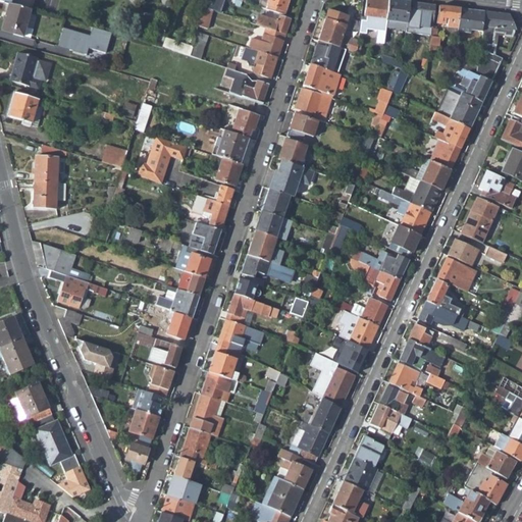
[(205,1),(203,8),(213,12),(215,12),(218,0),(205,0),(205,1)]
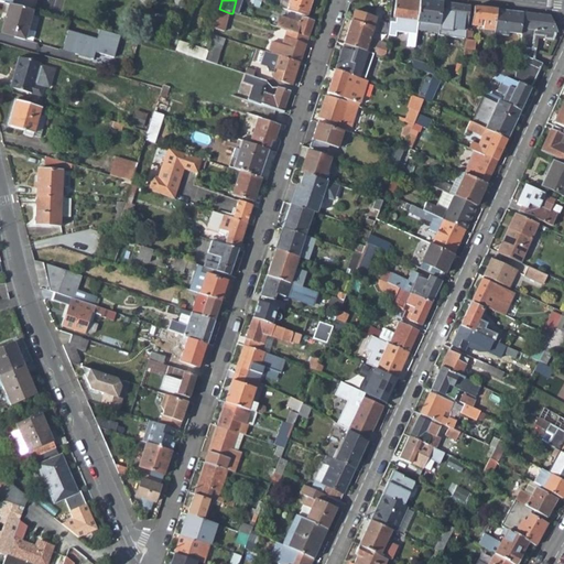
[(281,0),(278,9),(305,18),(311,0),(290,0),(290,3),(281,0)]
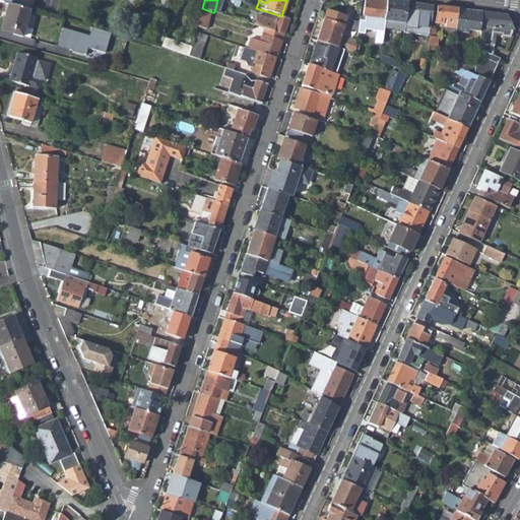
[(359,21),(358,30),(365,31),(366,23),(377,24),(376,30),(383,31),(383,27),(384,20),(387,0),(385,0),(365,0),(364,15),(366,16),(366,18),(360,17),(359,21)]
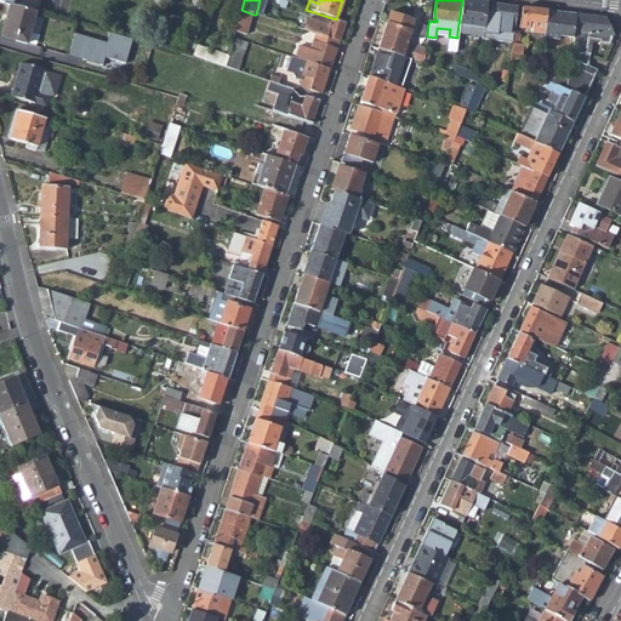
[(462,0),(459,24),(484,28),(485,24),(486,10),(488,4),(462,0)]
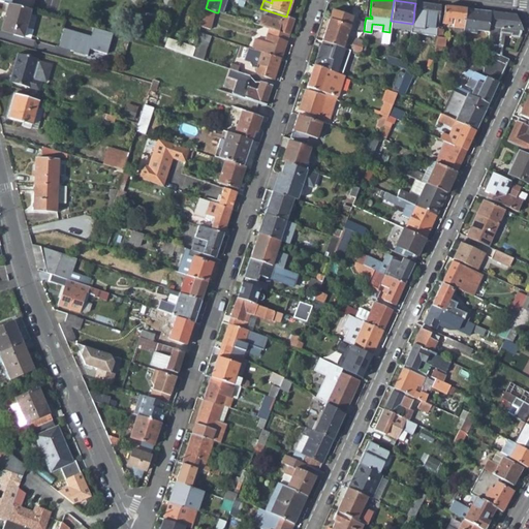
[(411,31),(411,33),(426,35),(427,27),(438,29),(439,24),(441,6),(418,3),(418,9),(414,8),(413,21),(412,24),(411,31)]
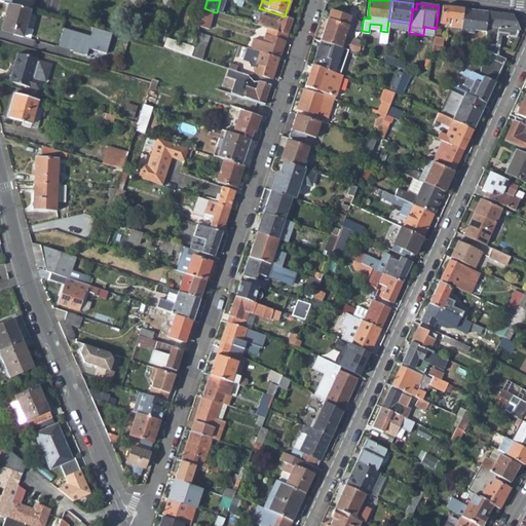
[(8,5),(0,32),(23,38),(30,10),(8,4),(8,5)]
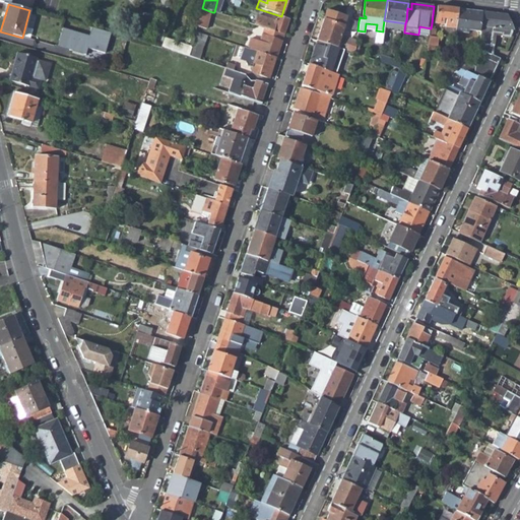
[(438,7),(436,18),(447,19),(446,27),(455,29),(458,9),(438,7)]
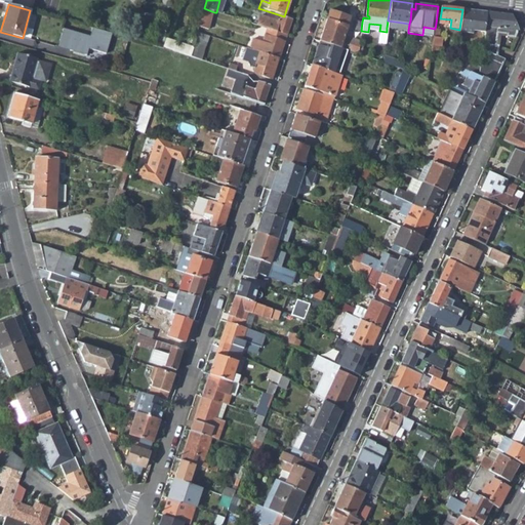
[(204,8),(197,31),(210,35),(211,30),(208,29),(214,12),(204,8)]
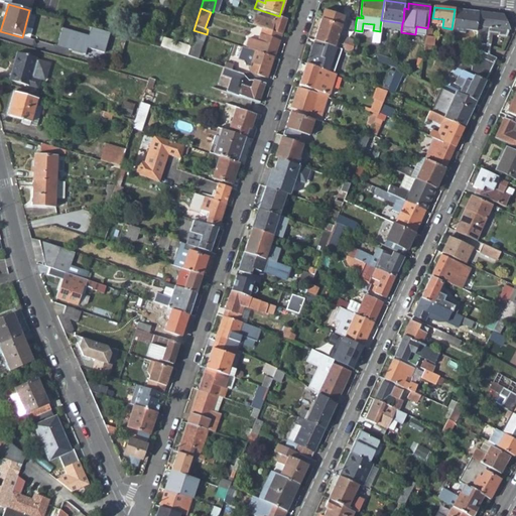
[(452,29),(452,31),(465,33),(465,31),(477,33),(479,12),(455,9),(452,29)]
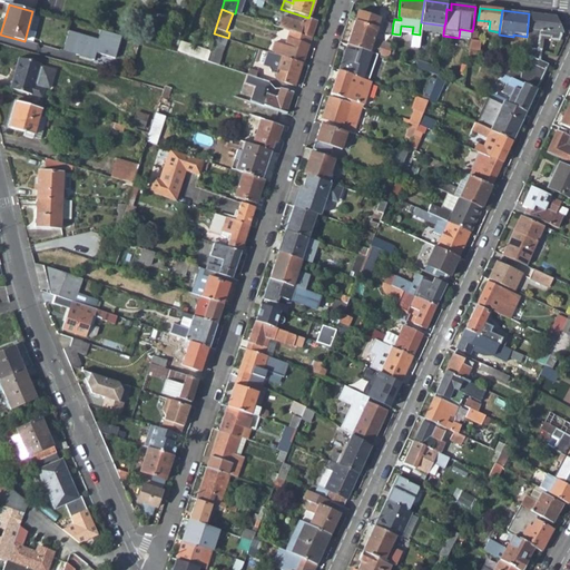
[(356,22),(349,45),(360,49),(379,55),(393,60),(393,53),(392,45),(380,40),(376,48),(373,47),(382,19),(360,11),(356,22)]
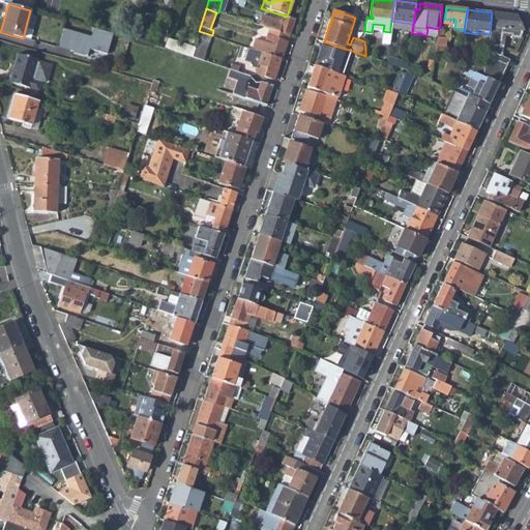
[(490,34),(488,51),(498,55),(504,42),(501,42),(502,30),(520,33),(524,27),(511,16),(492,12),(490,34)]
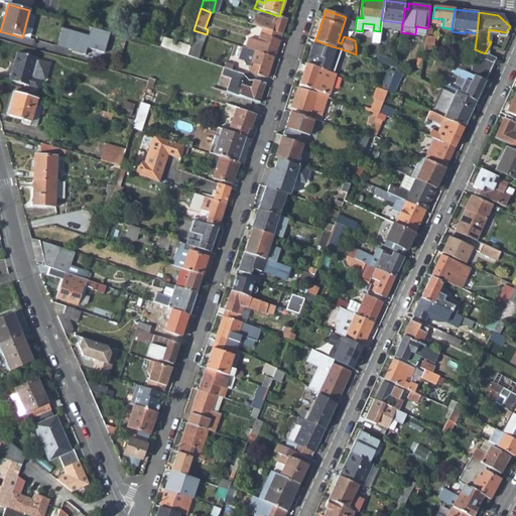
[(255,16),(252,26),(262,29),(281,36),(286,21),(269,16),(268,21),(255,16)]
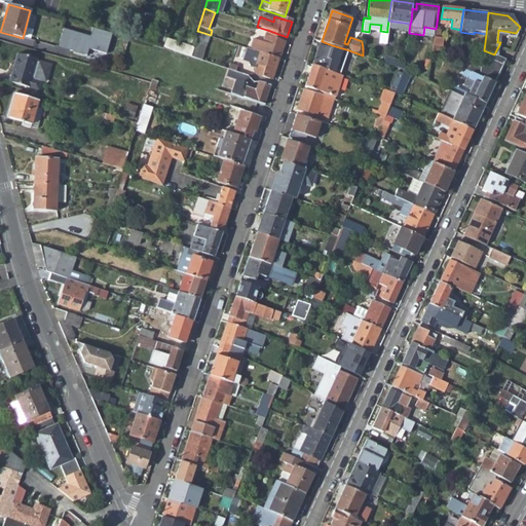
[(388,21),(387,28),(409,31),(410,24),(388,21)]
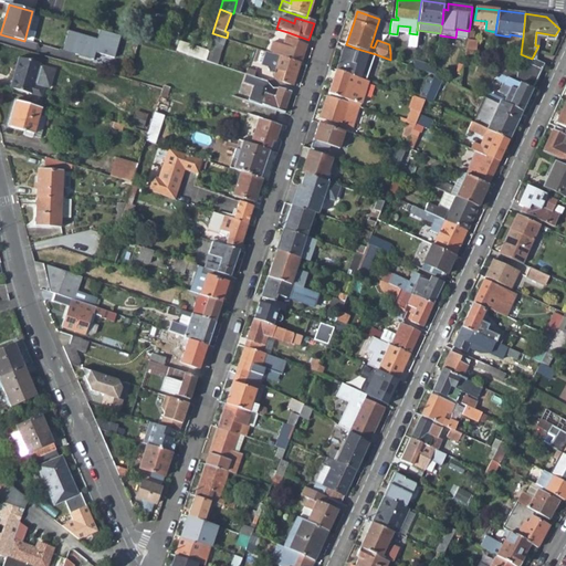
[(469,32),(468,44),(478,45),(479,35),(474,34),(475,27),(470,25),(469,31),(469,32)]
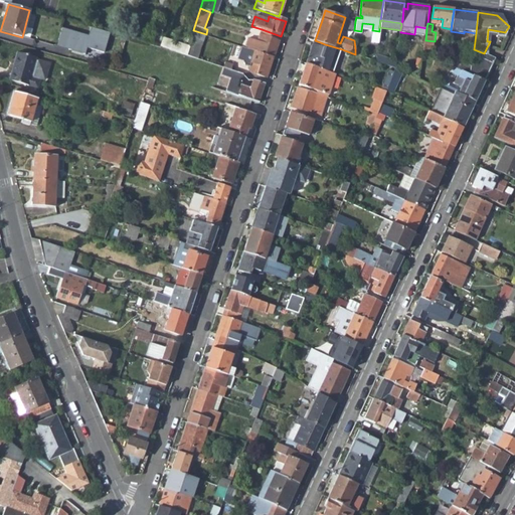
[(442,27),(441,34),(448,35),(449,37),(451,37),(451,31),(451,29),(442,27)]
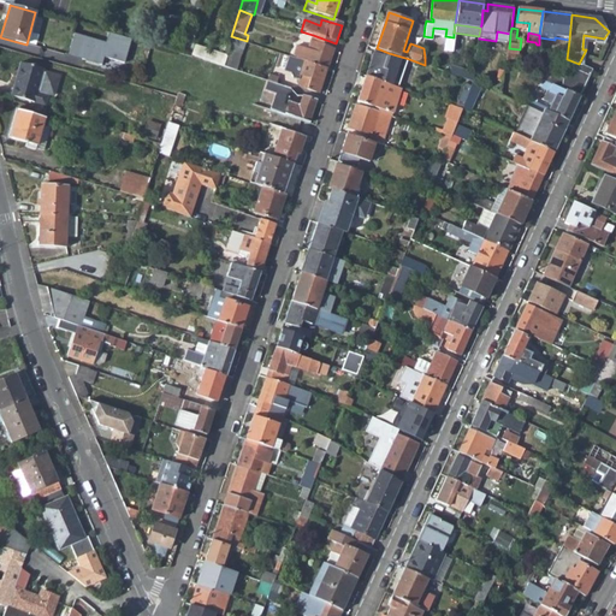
[(71,49),(88,53),(92,37),(73,34),(71,49)]
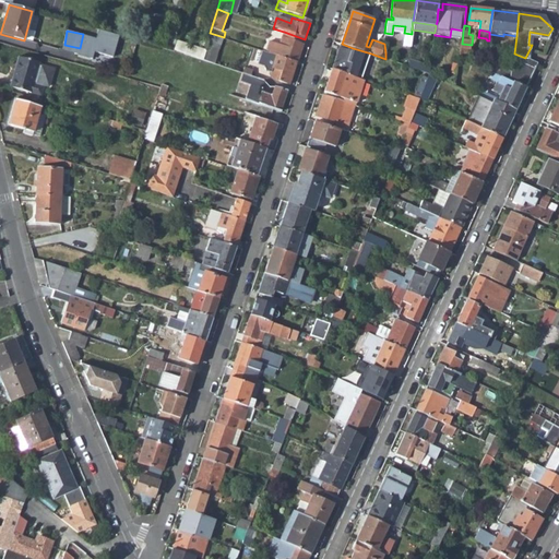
[(270,40),(266,51),(275,56),(297,62),(305,39),(284,32),(280,44),(270,40)]
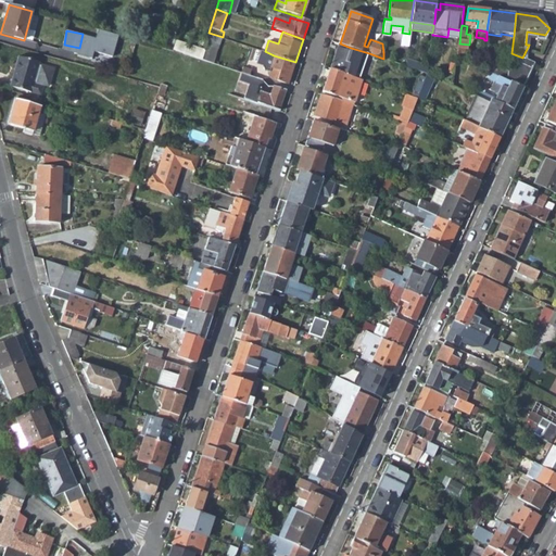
[(204,50),(201,61),(213,65),(223,37),(209,33),(204,50)]
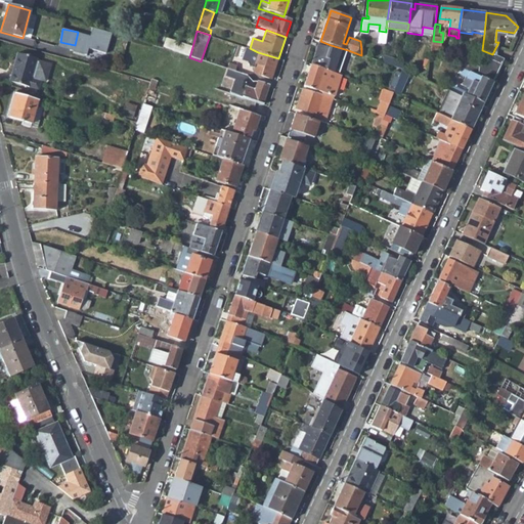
[(165,39),(162,48),(189,57),(192,47),(165,39)]
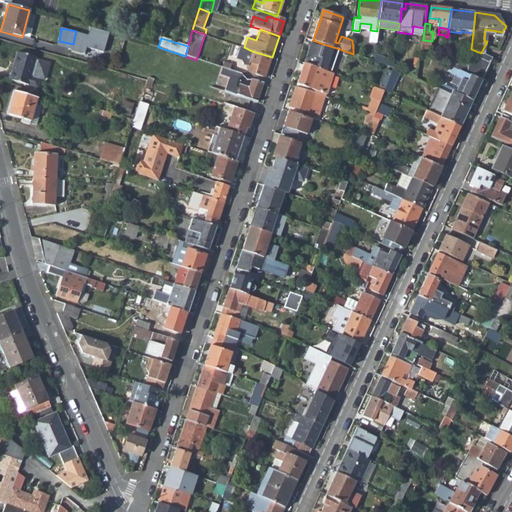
[(311,45),(305,64),(332,73),(340,49),(323,44),(322,48),(311,45)]
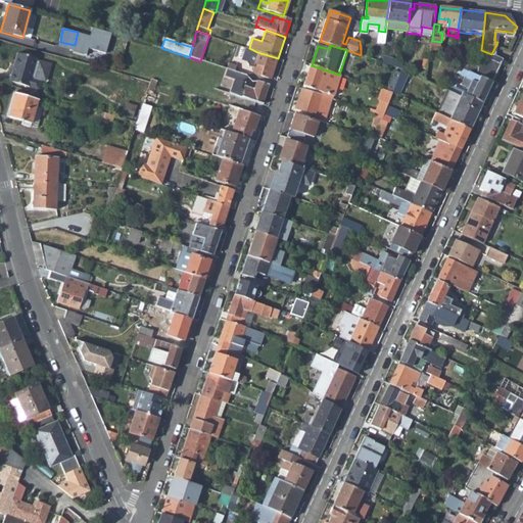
[(247,48),(244,58),(247,62),(254,64),(257,52),(249,48),(247,48)]
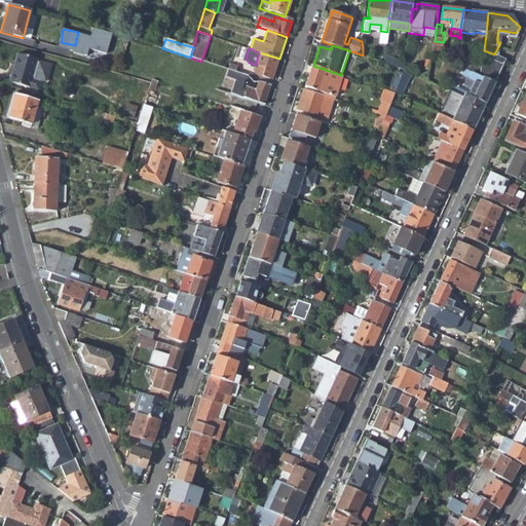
[(372,52),(363,49),(363,55),(370,58),(372,52)]
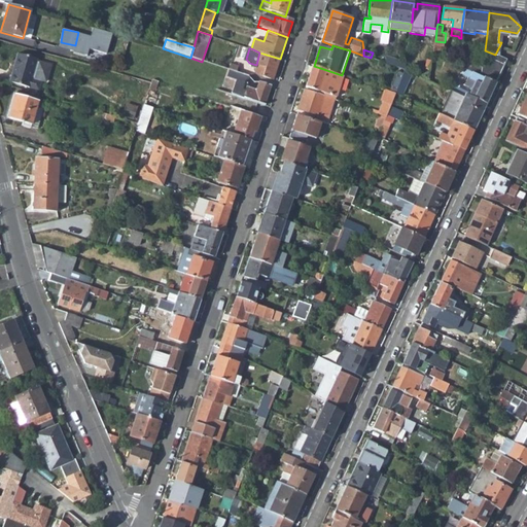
[(485,50),(482,77),(496,84),(506,61),(495,55),(485,50)]
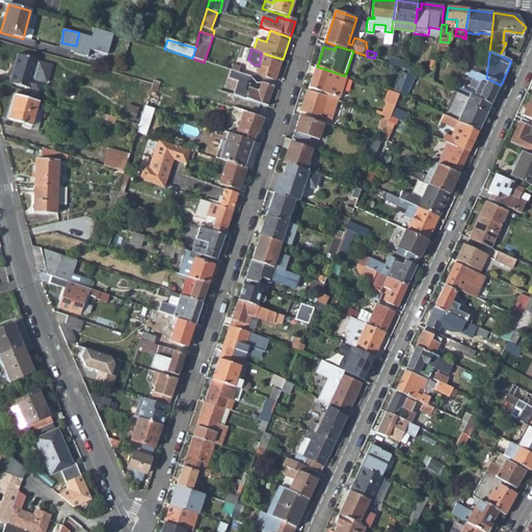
[(259,65),(256,74),(258,76),(275,82),(283,59),(262,53),(259,65)]
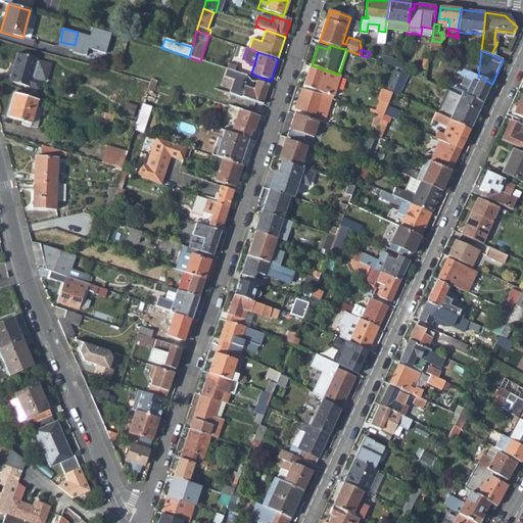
[(16,55),(8,83),(28,88),(32,76),(45,80),(49,65),(16,55)]
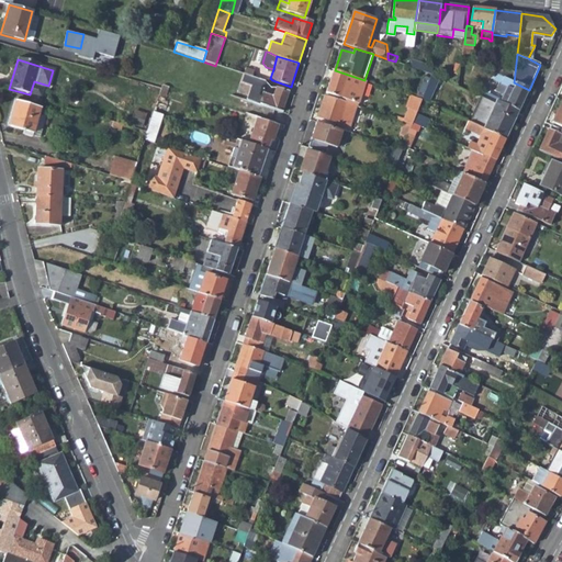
[(411,59),(409,67),(433,75),(434,67),(411,59)]
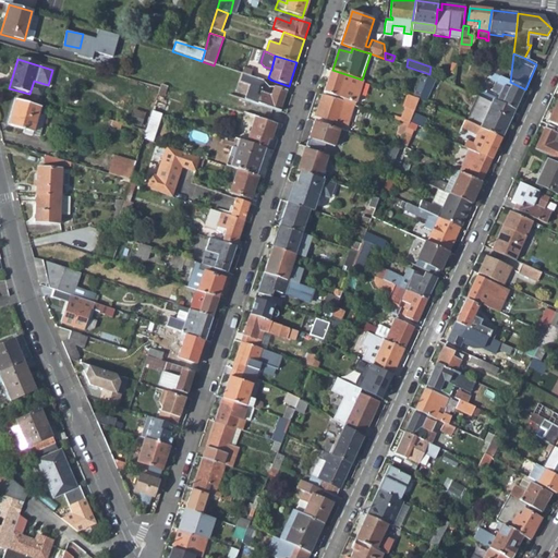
[(245,68),(243,75),(250,77),(253,70),(245,68)]
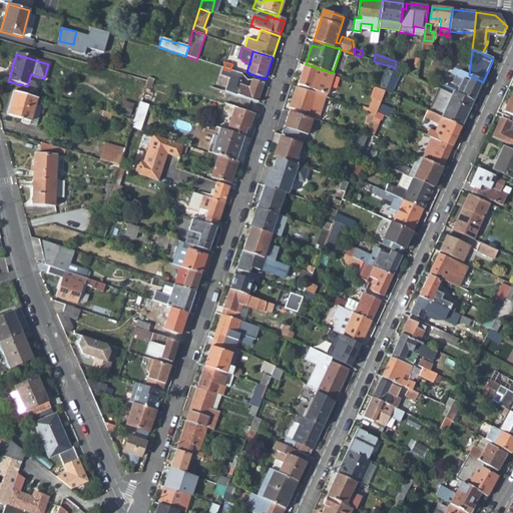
[(306,64),(299,85),(312,89),(310,92),(324,97),(328,98),(337,74),(333,73),(306,64)]
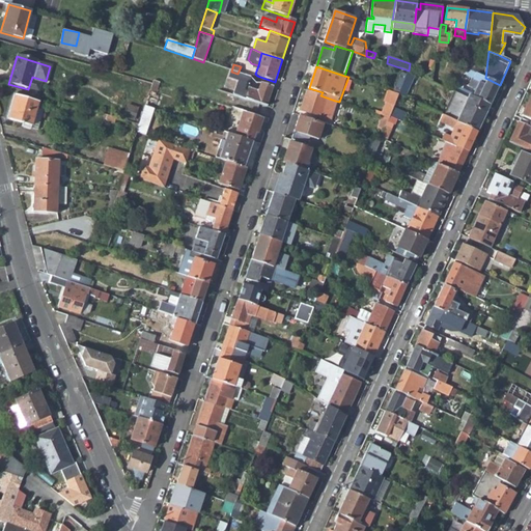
[(463,89),(460,94),(468,99),(488,108),(500,85),(485,78),(470,72),(468,77),(480,82),(474,94),(463,89)]
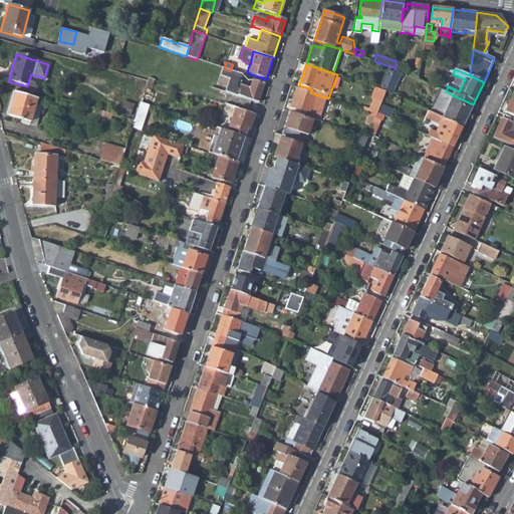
[(389,70),(380,89),(386,91),(389,86),(394,73),(394,72),(389,70)]
